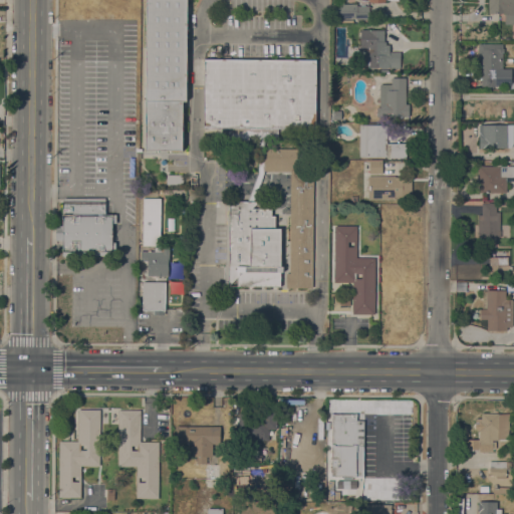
[(146,0),(186,0),(186,100),(183,100),(182,151),(145,151),(146,0)]
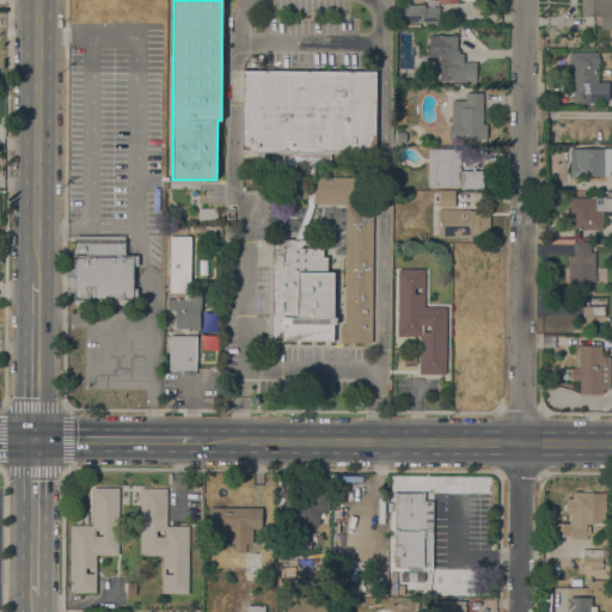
[(611,0),(611,19),(601,19),(601,16),(581,16),(581,0),(611,0)]
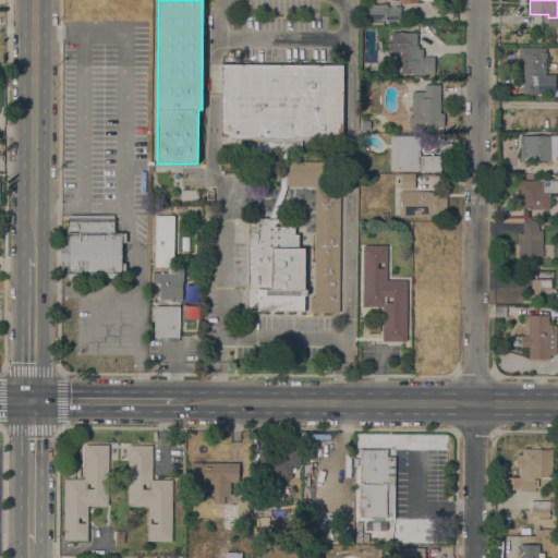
[(387,4),(387,7),(400,5),(401,20),(387,21),(387,19),(364,20),(363,8),(370,8),(370,4),(387,4)]
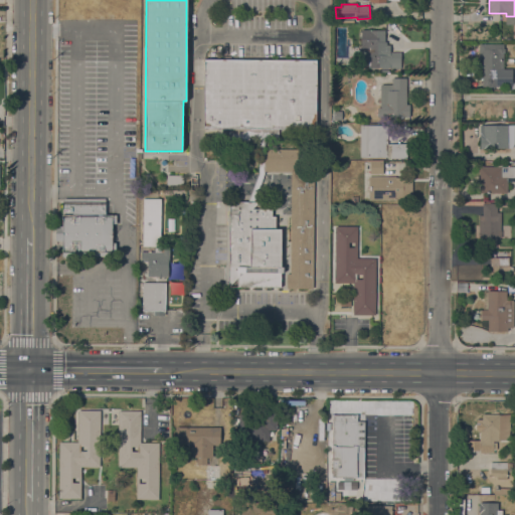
[(384,30),(384,41),(386,41),(386,44),(390,45),(390,52),(401,52),(400,68),(360,67),(361,29),(384,30)]
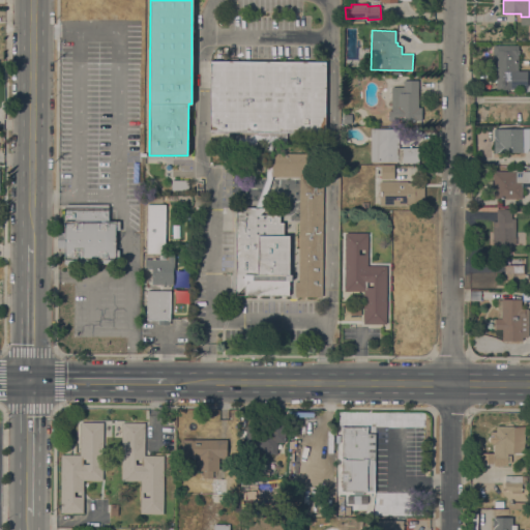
[(518,45),(518,70),(528,70),(527,84),(529,84),(529,93),(526,93),(527,88),(519,87),(519,89),(510,88),(510,89),(496,89),(497,58),(493,58),(493,45),(518,45)]
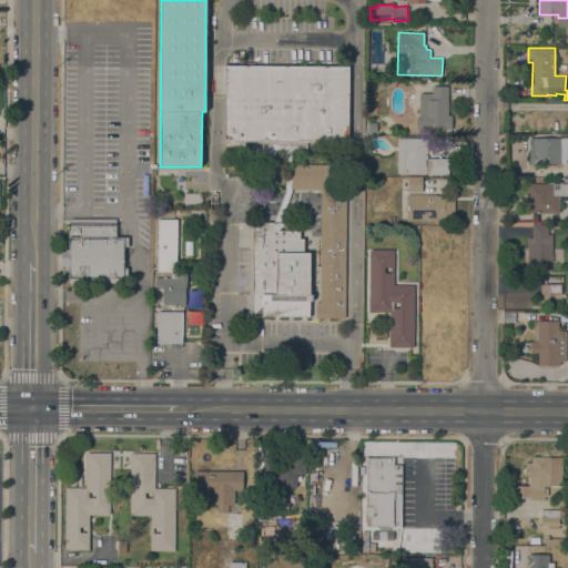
[(252,155),(252,141),(225,141),(225,64),(350,66),(348,142),(307,141),(307,155),(292,155),(285,155),(252,155)]
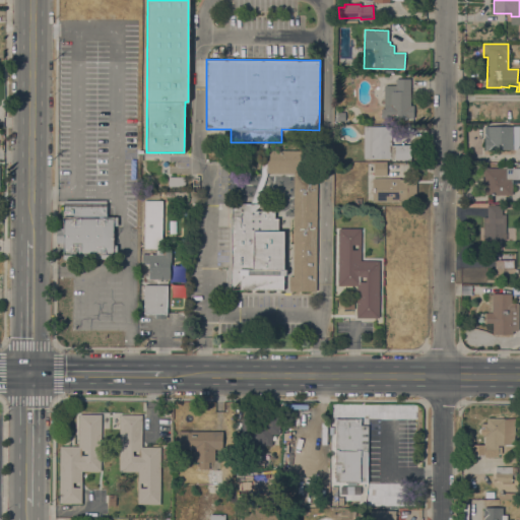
[(409,109),(414,109),(414,118),(384,118),(379,118),(379,109),(384,109),(384,98),(380,98),(381,85),(396,85),(396,79),(410,79),(409,109)]
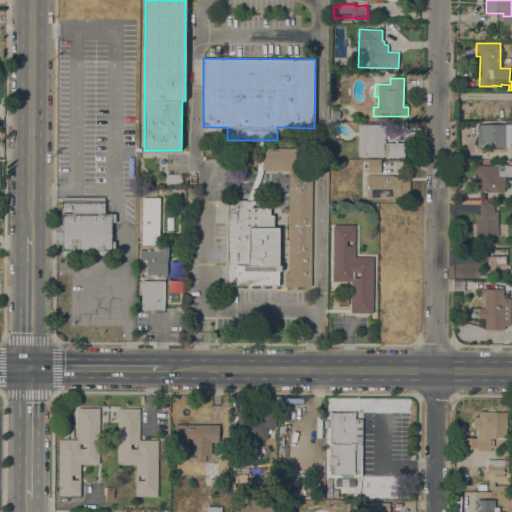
[(332,110),(340,110),(339,119),(331,119),(332,110)]
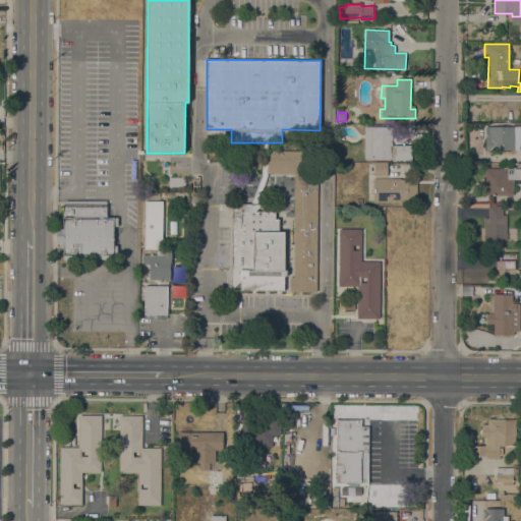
[(364,126),(392,126),(392,130),(399,130),(399,135),(392,135),(392,146),(411,146),(411,160),(395,160),(395,158),(392,158),(392,159),(364,159),(364,126)]
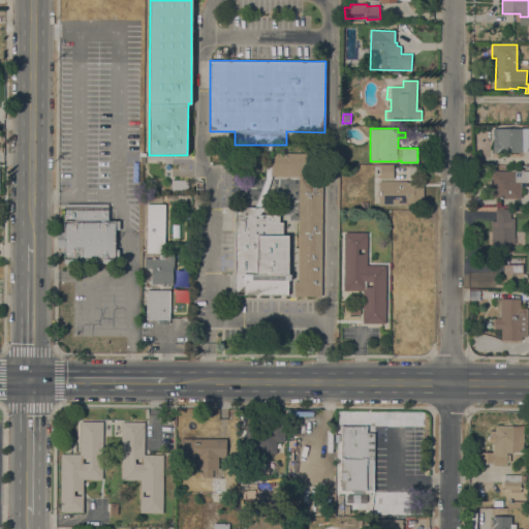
[(528,128),(528,146),(525,152),(501,152),(501,153),(493,153),(493,128),(496,128),(528,128)]
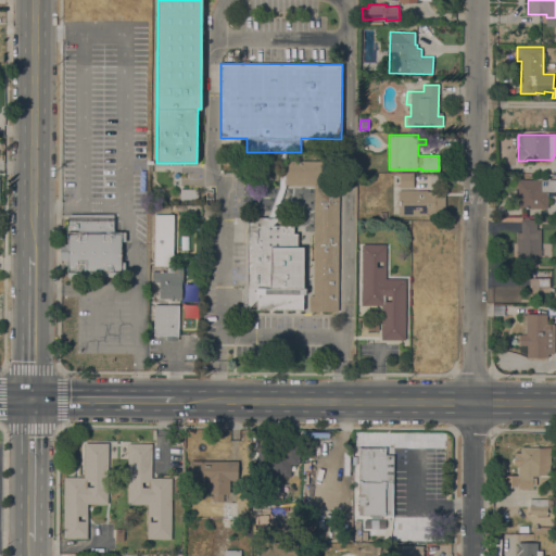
[(286,152),(286,161),(286,185),(286,187),(275,217),(267,217),(279,188),(279,152),(286,152)]
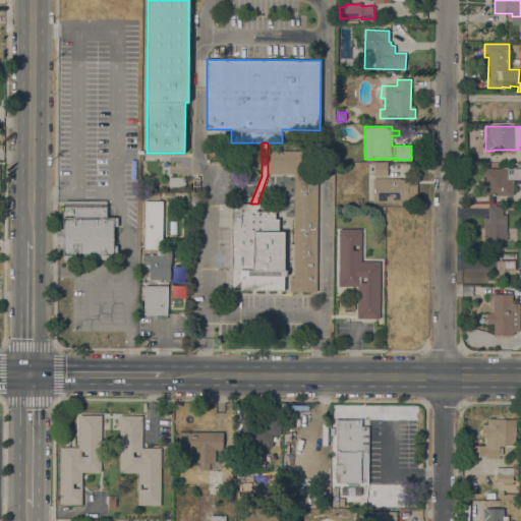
[(268,151),(301,151),(301,174),(317,174),(316,292),(290,291),(290,277),(293,277),(294,174),(268,173),(268,151)]
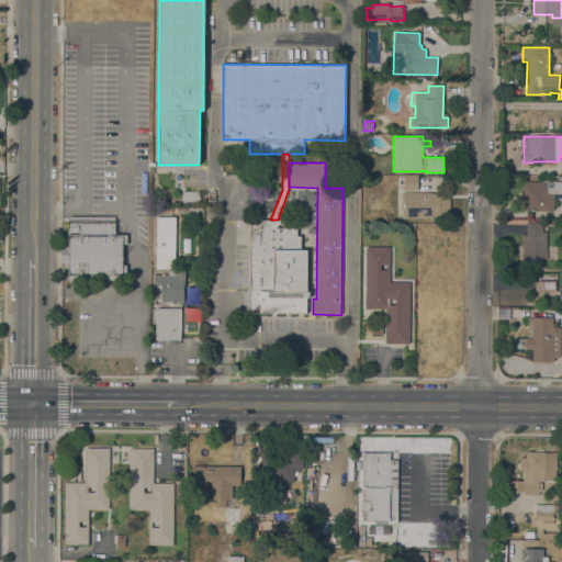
[(418,176),(417,190),(403,190),(404,176),(418,176)]
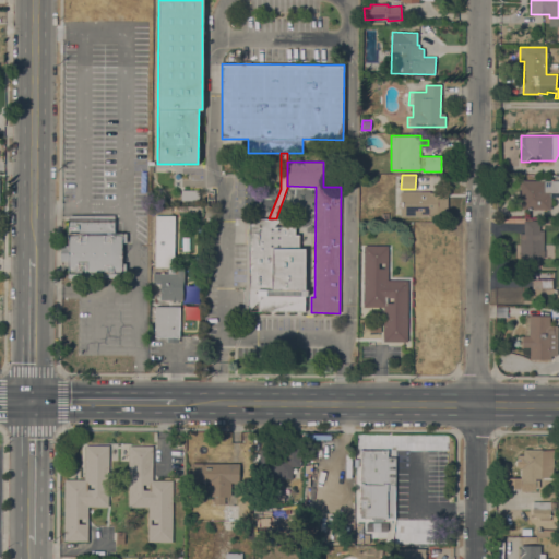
[(558,186),(558,195),(550,195),(550,210),(519,210),(520,180),(538,180),(538,179),(544,179),(544,180),(557,180),(558,186)]
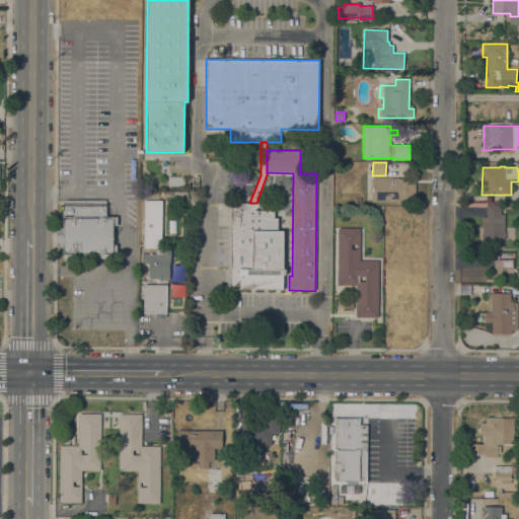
[(168,186),(168,176),(184,176),(184,186),(168,186)]
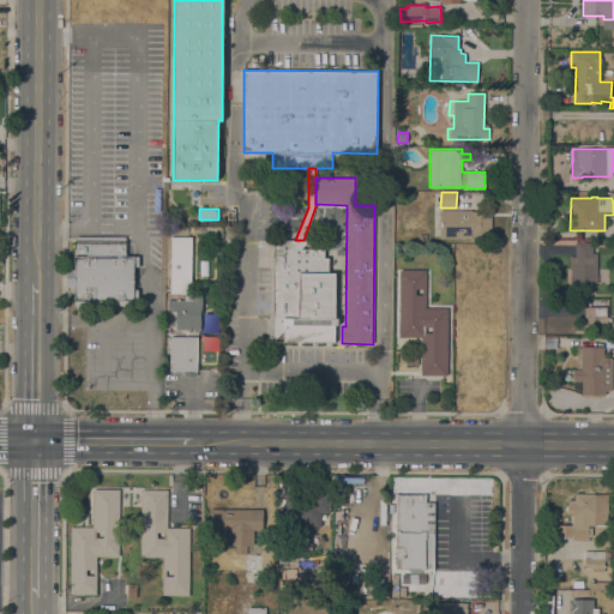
[(491,211),(491,236),(470,235),(470,239),(439,238),(439,210),(491,211)]
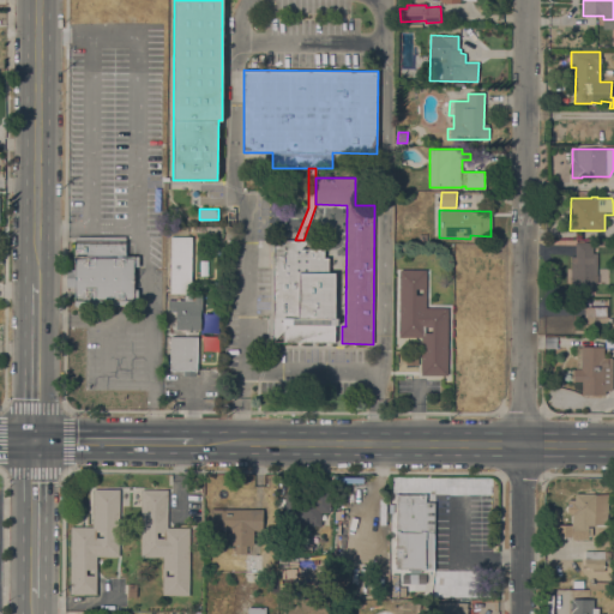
[(74,288),(67,288),(67,270),(74,270),(74,238),(125,236),(125,257),(138,257),(138,266),(133,266),(134,289),(138,289),(138,305),(100,306),(100,309),(82,309),(74,306),(74,288)]
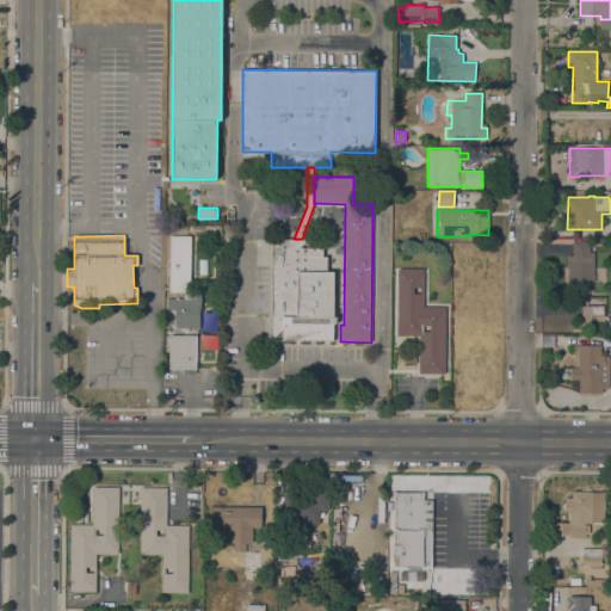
[(170,235),(191,235),(190,292),(170,291),(170,235)]
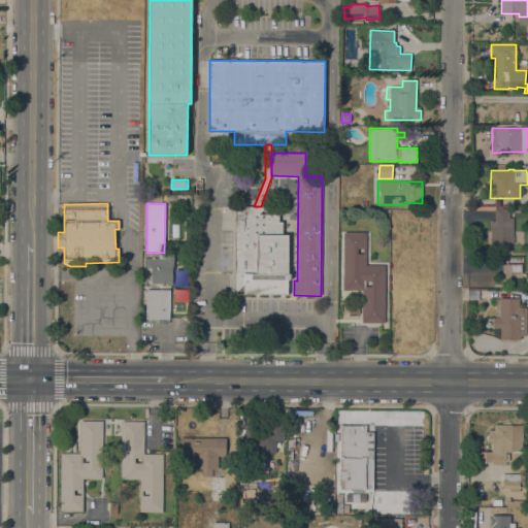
[(265,206),(265,213),(278,213),(278,222),(282,222),(282,234),(289,234),(288,273),(291,273),(291,279),(288,279),(288,294),(234,294),(235,206),(254,206),(261,206),(265,206)]
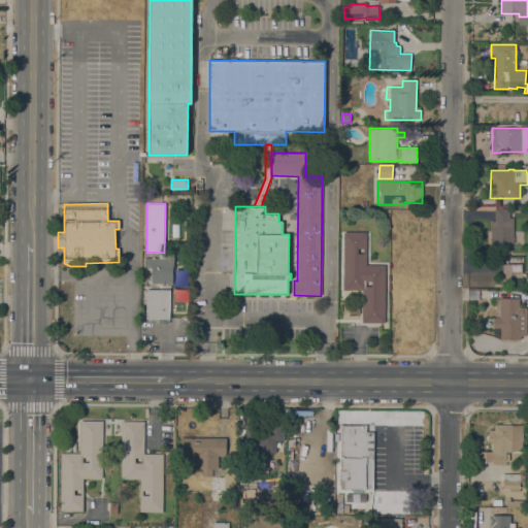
[(495,220),(495,208),(509,208),(509,218),(514,218),(513,236),(514,236),(514,243),(509,243),(509,251),(491,251),(491,220),(495,220)]
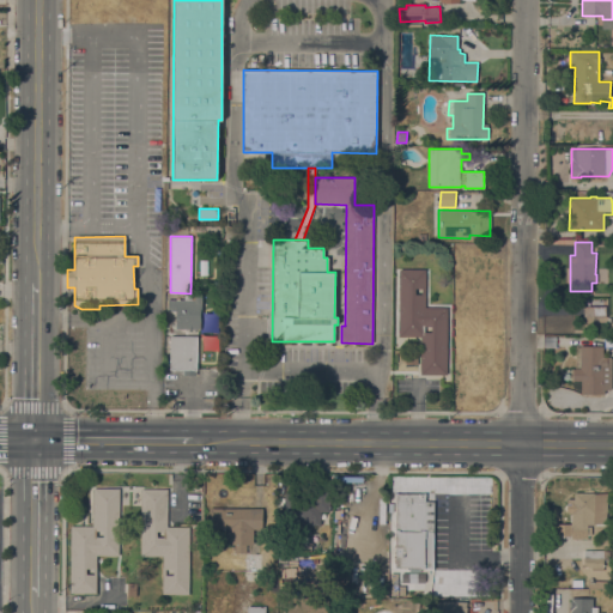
[(420,375),(420,337),(399,337),(399,269),(425,269),(425,308),(447,308),(447,375),(420,375)]
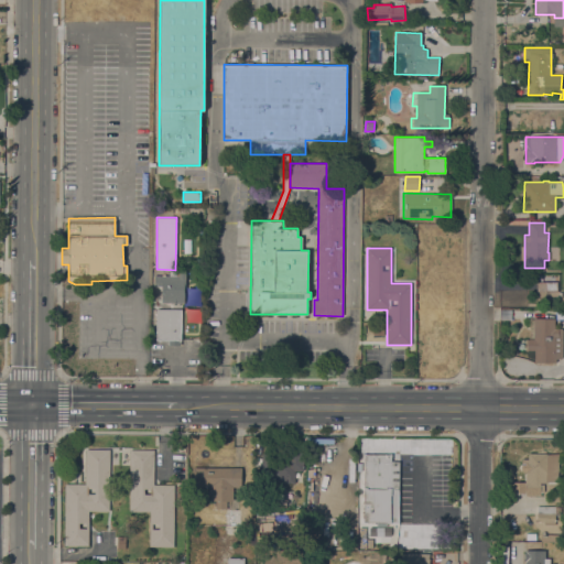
[(175,270),(186,270),(185,288),(184,288),(184,303),(161,303),(162,286),(153,285),(154,277),(162,277),(162,274),(164,274),(164,277),(175,277),(175,270)]
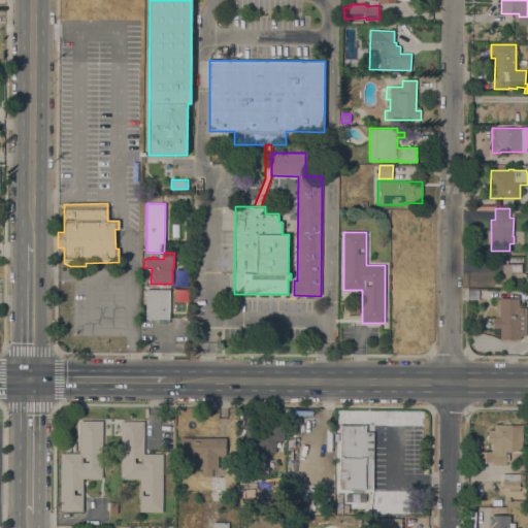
[(522,264),(522,272),(523,272),(523,273),(525,273),(525,277),(523,277),(523,284),(502,284),(502,264),(522,264)]
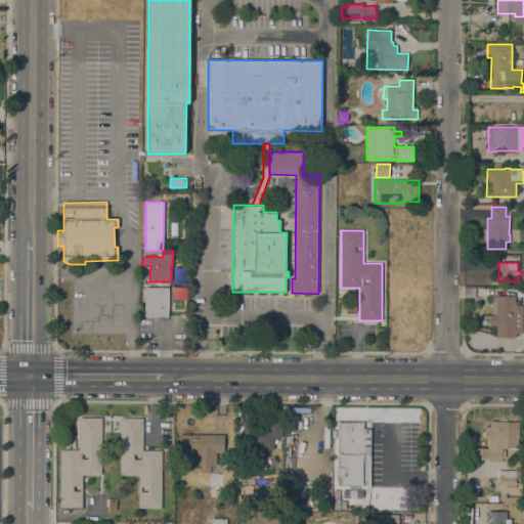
[(168,311),(166,311),(166,316),(164,316),(164,319),(158,319),(158,316),(144,316),(144,287),(168,288),(168,311)]
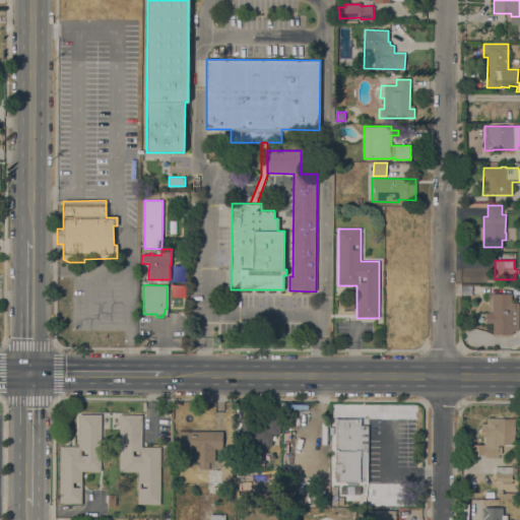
[(515,303),(518,303),(519,304),(519,329),(517,330),(513,331),(513,334),(493,334),(493,323),(484,323),(484,313),(493,313),(493,294),(511,294),(511,303),(515,303)]
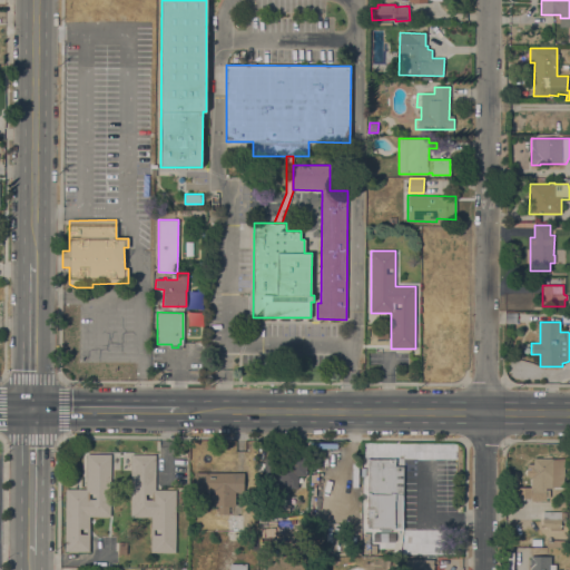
[(387,338),(376,338),(376,330),(387,331),(387,338)]
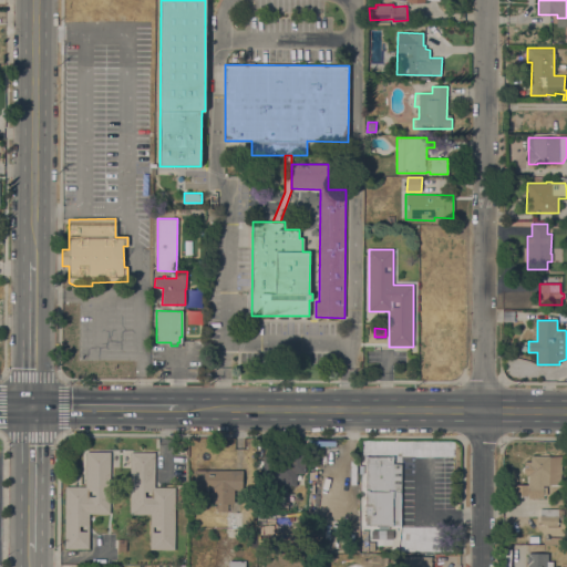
[(65,486),(85,486),(85,452),(111,452),(110,514),(90,514),(89,548),(64,548),(65,486)]
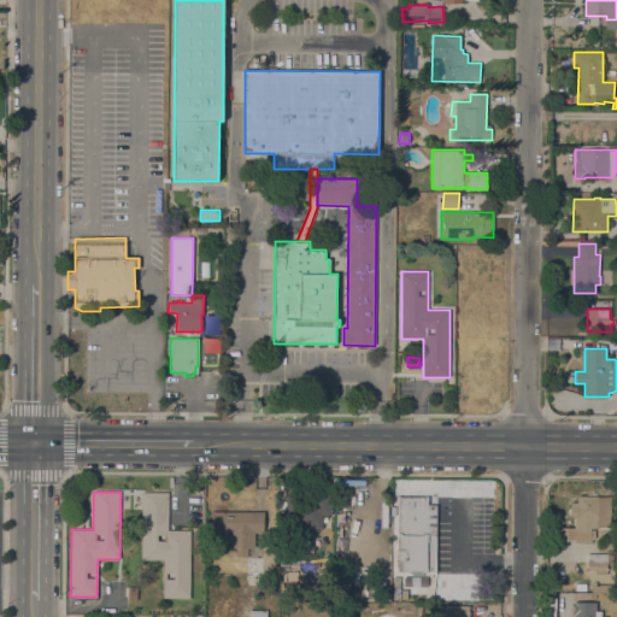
[(189,598),(163,598),(164,559),(141,559),(142,492),(169,493),(168,530),(191,530),(189,598)]
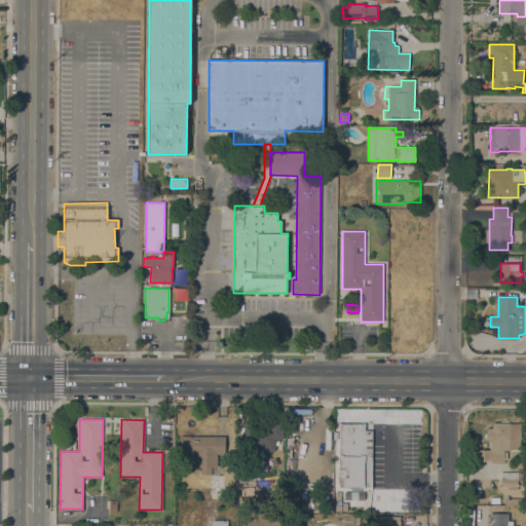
[(243,423),(263,423),(263,419),(283,419),(283,440),(275,440),(274,451),(248,450),(248,447),(243,447),(243,423)]
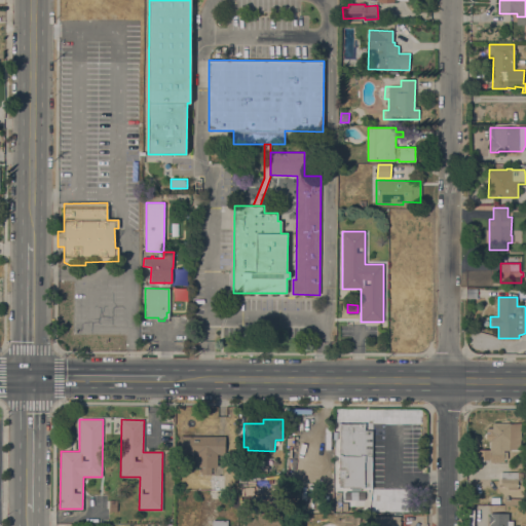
[(520,449),(510,449),(510,450),(503,450),(503,461),(478,461),(478,449),(489,449),(490,431),(492,431),(492,422),(500,423),(500,420),(510,420),(510,424),(521,423),(520,449)]
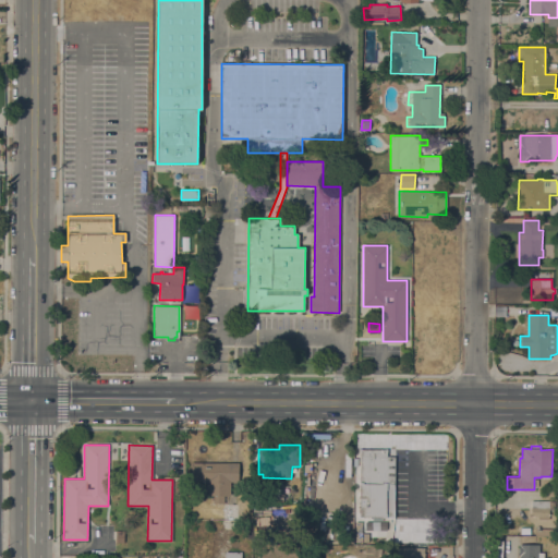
[(395,517),(360,517),(360,449),(387,449),(387,457),(395,457),(395,517)]
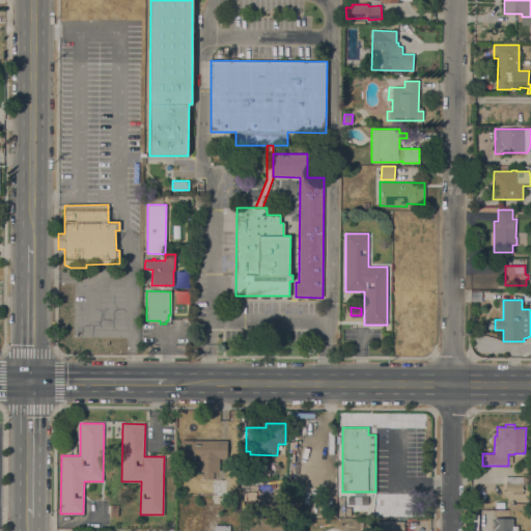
[(227,441),(227,458),(219,458),(219,472),(214,472),(214,479),(202,479),(202,472),(197,472),(197,458),(182,458),(182,440),(227,441)]
